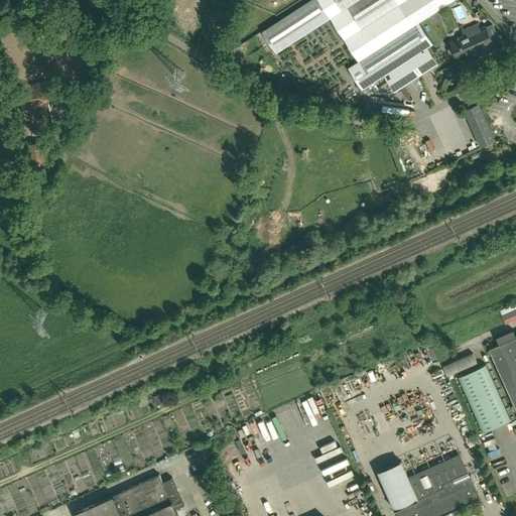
[(318,0),(358,60),(347,68),(362,90),(384,76),(394,92),(420,75),(437,63),(427,47),(432,44),(418,22),(454,0),(318,0)]
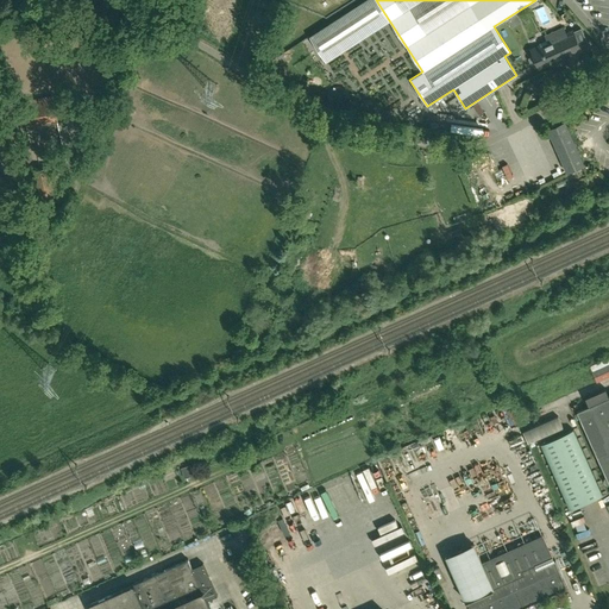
[(332,44),(378,19),(374,8),(326,33),(332,44)]
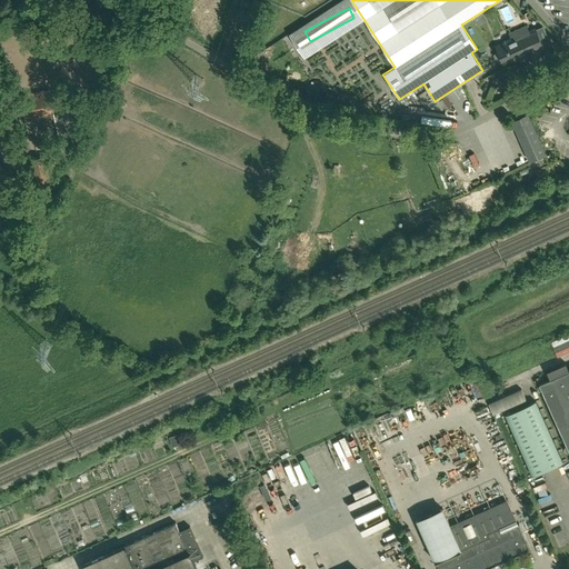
[(543,47),(541,42),(549,39),(543,27),(536,30),(536,29),(529,32),(526,26),(510,33),(512,39),(497,47),(503,63),(520,56),(521,57),(528,53),(530,57),(539,52),(538,50),(543,47)]
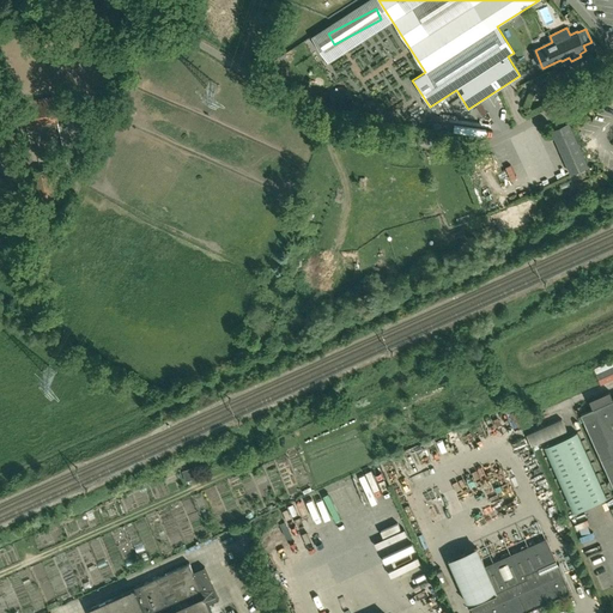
[(68,164),(84,162),(92,137),(85,107),(56,114),(53,97),(23,104),(31,143),(61,137),(68,164)]
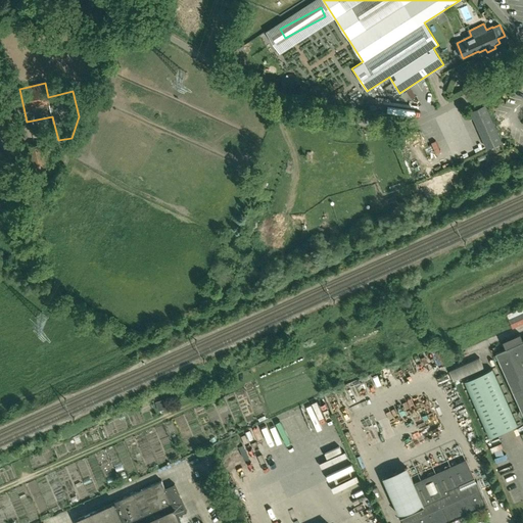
[(502,142),(485,104),(471,110),(487,148),(502,142)]
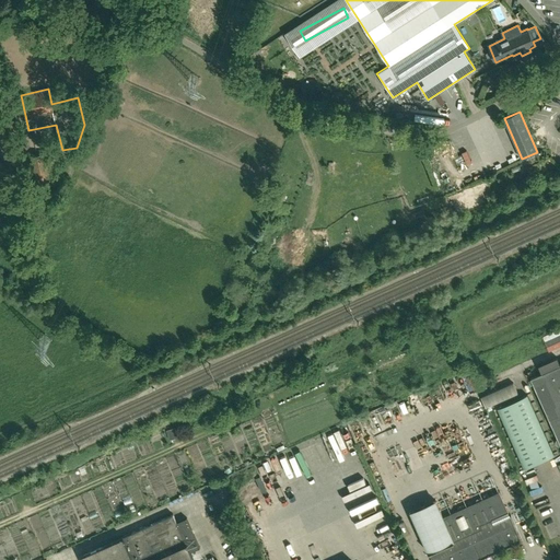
[(493,172),(491,156),(481,158),(483,173),(493,172)]
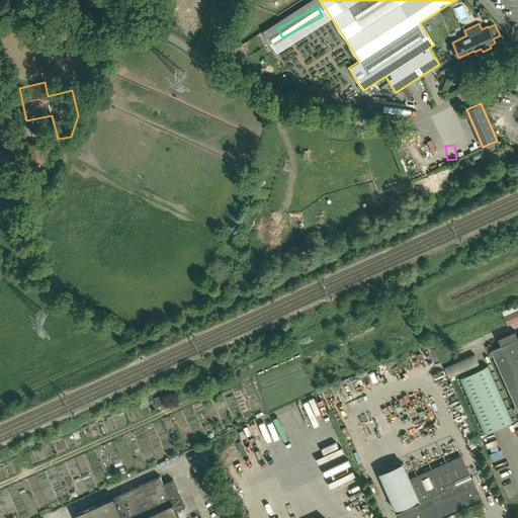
[(517,337),(517,336),(516,336),(515,335),(514,335),(513,336),(512,336),(511,337),(511,338),(511,339),(511,340),(509,341),(508,340),(507,340),(506,339),(505,339),(504,340),(503,340),(502,341),(502,342),(502,343),(502,344),(491,349),(516,406),(515,406),(514,407),(514,408),(514,409),(514,410),(515,411),(516,412),(517,412),(517,337)]
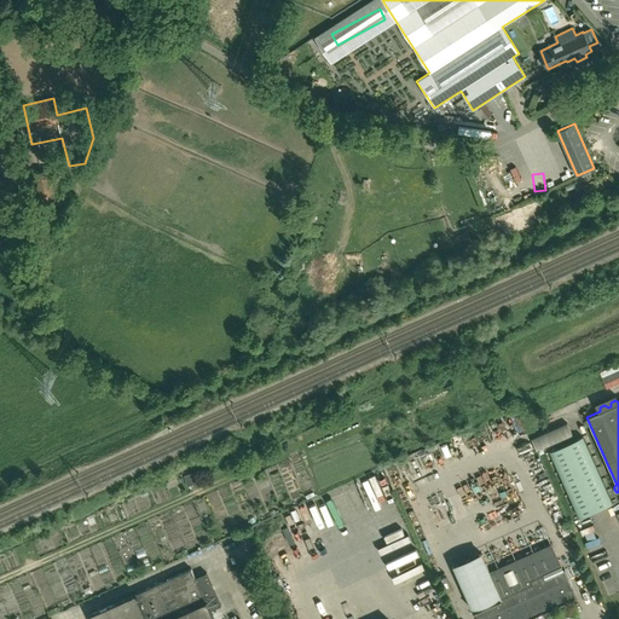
[(567,423),(532,439),(537,450),(572,435),(567,423)]
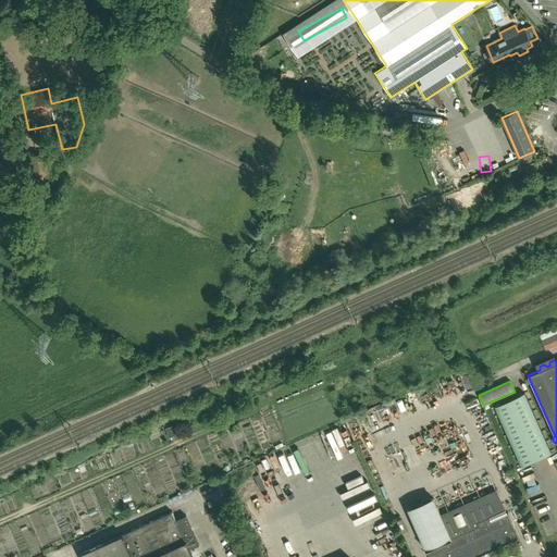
[(479,400),(469,403),(471,409),(481,407),(479,400)]
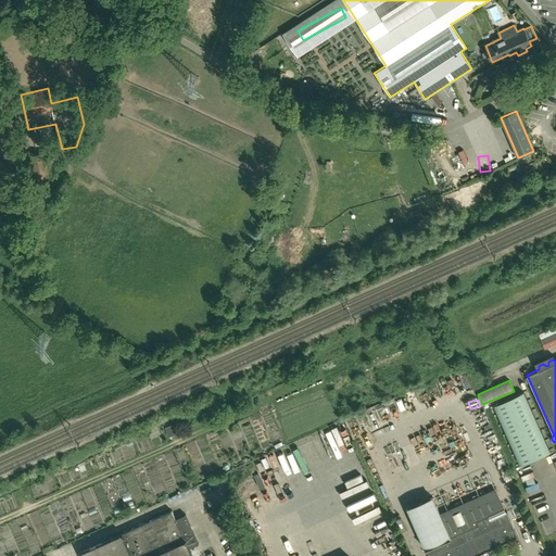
[(199,487),(201,495),(213,493),(210,484),(199,487)]
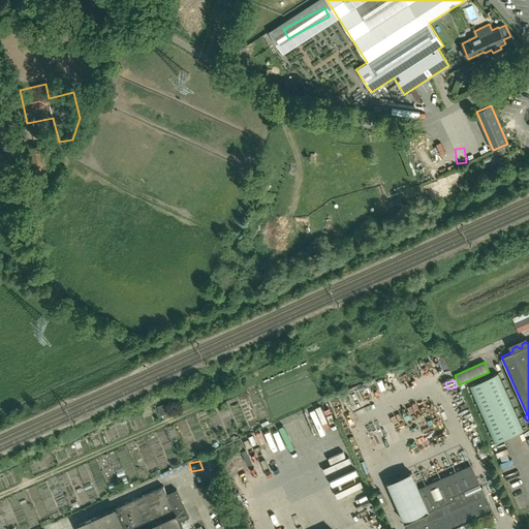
[(448,528),(473,519),(492,509),(471,464),(418,488),(411,472),(389,483),(408,528),(448,528)]
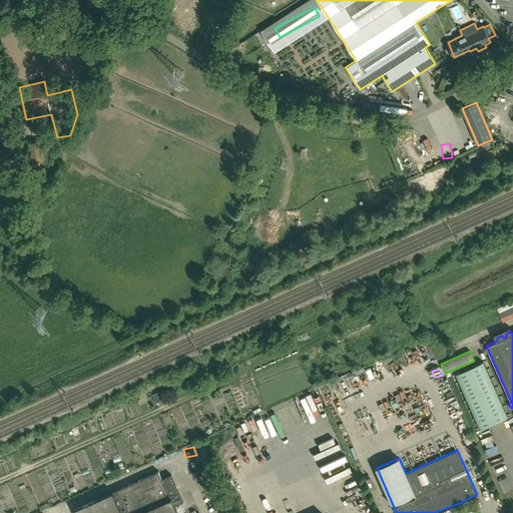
[(74,509),(73,509),(74,512),(198,512),(197,512),(177,512),(174,505),(182,502),(170,475),(161,479),(159,473),(158,471),(157,471),(157,470),(110,491),(110,492),(74,508),(74,509)]
